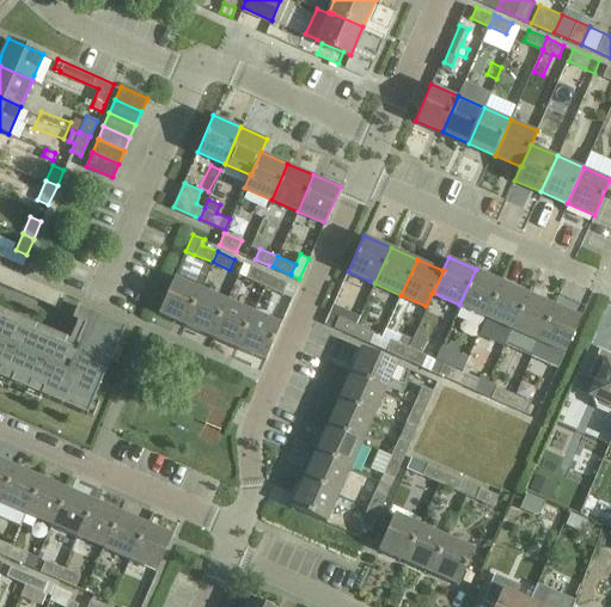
[(239,274),(248,277),(266,286),(270,274),(244,263),(239,274)]
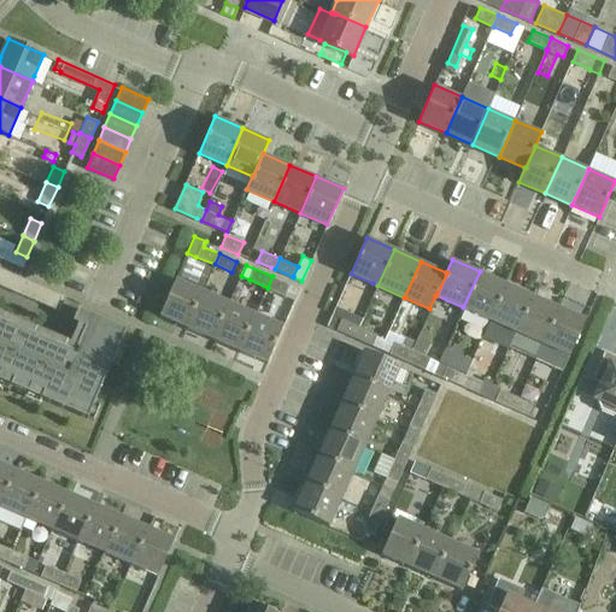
[(490,319),(505,283),(480,271),(463,307),(490,319)]
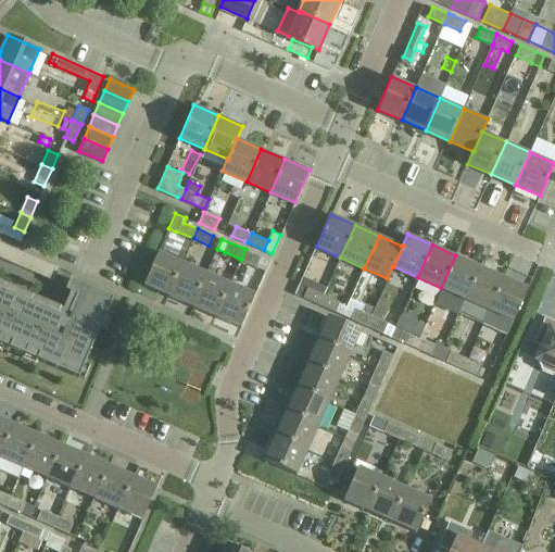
[(241,260),(265,271),(270,260),(246,249),(241,260)]
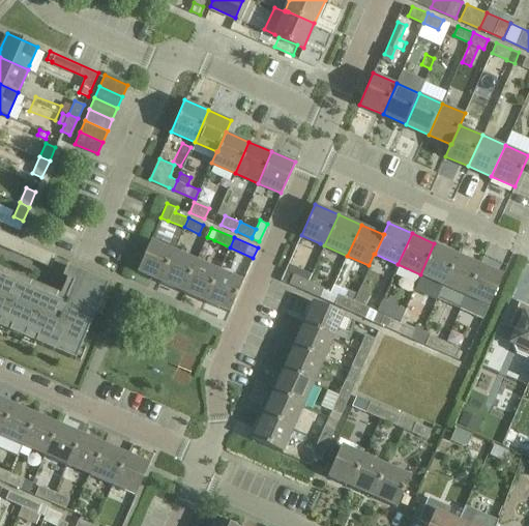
[(138,270),(160,281),(175,250),(151,239),(138,270)]
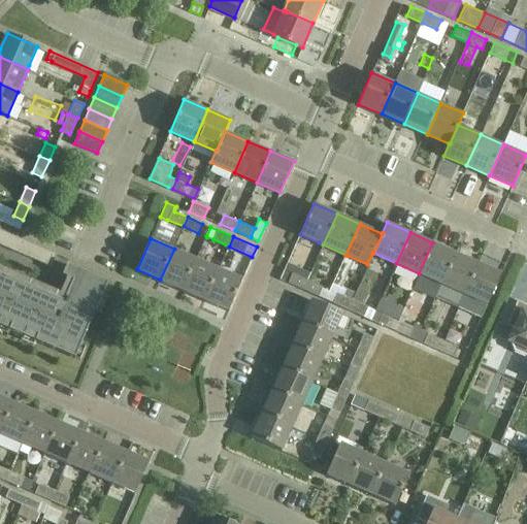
[(455,253),(432,242),(419,273),(441,284),(455,253)]
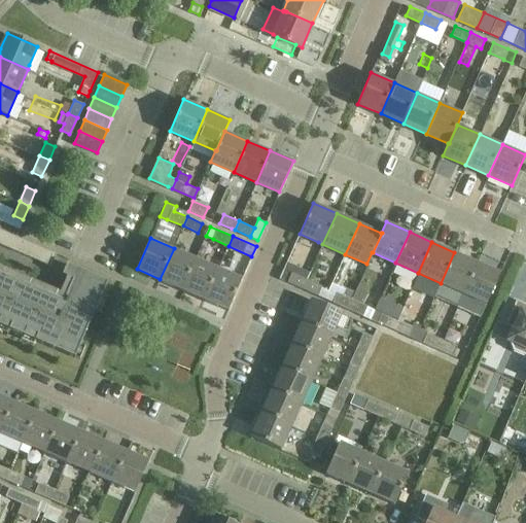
[(160,279),(182,289),(197,258),(174,248),(160,279)]
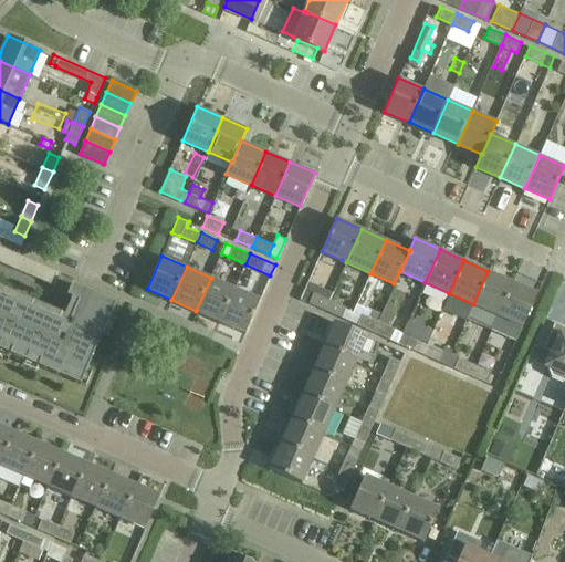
[(473,304),(498,315),(512,281),(488,271),(473,304)]
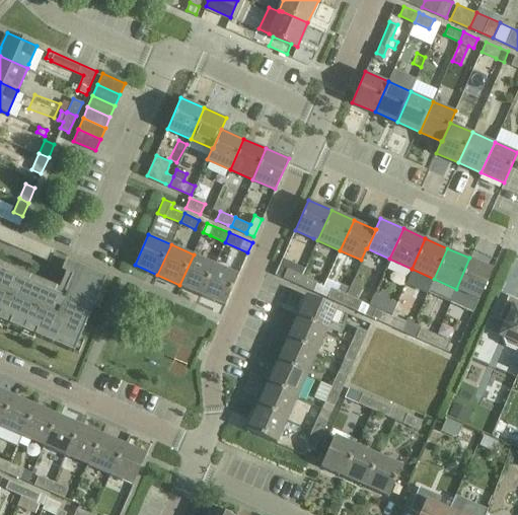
[(179,285),(202,294),(215,264),(194,254),(179,285)]
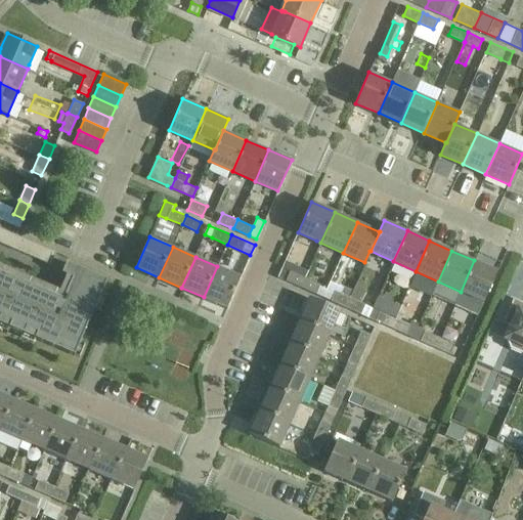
[(461,292),(465,293),(483,302),(497,270),(474,260),(461,292)]
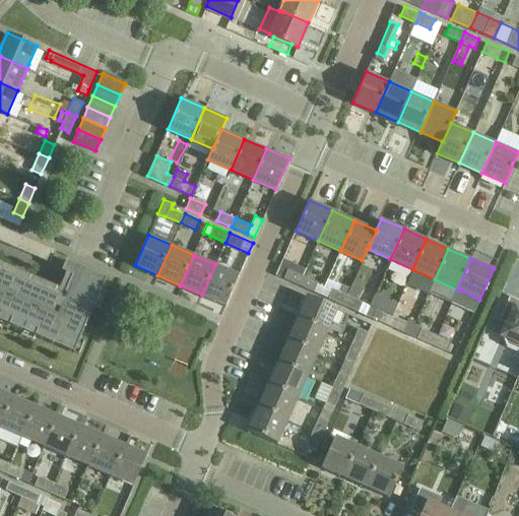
[(0,312),(11,318),(9,323),(24,330),(26,324),(38,328),(35,334),(74,351),(107,276),(66,259),(61,271),(71,275),(62,297),(0,269),(0,312)]
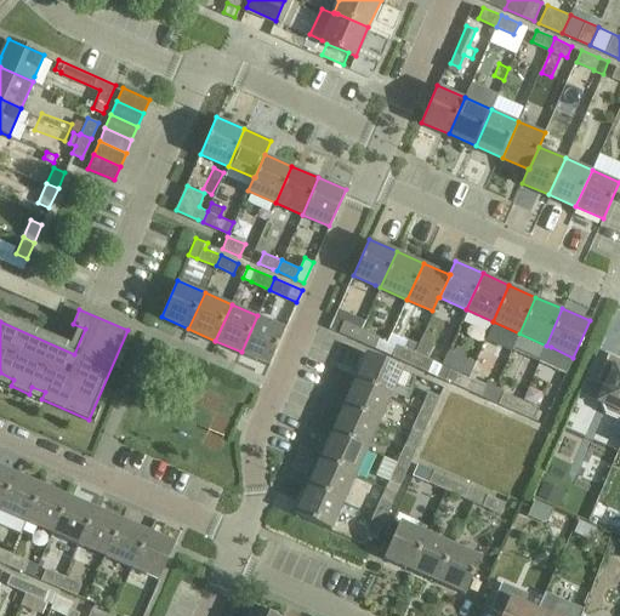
[(285,328),(263,318),(257,315),(242,352),(269,364),(285,328)]
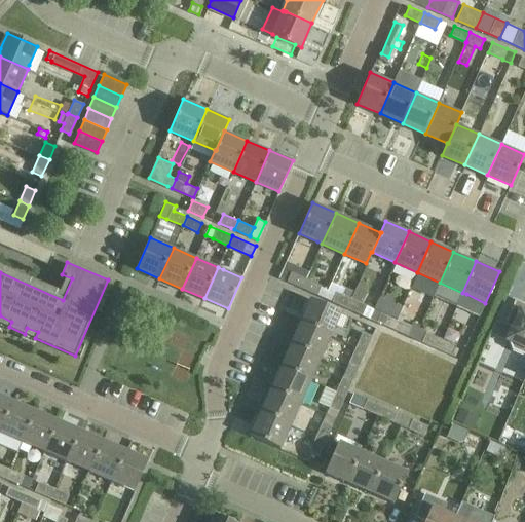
[(284,268),(279,276),(302,287),(306,277),(292,271),(284,268)]
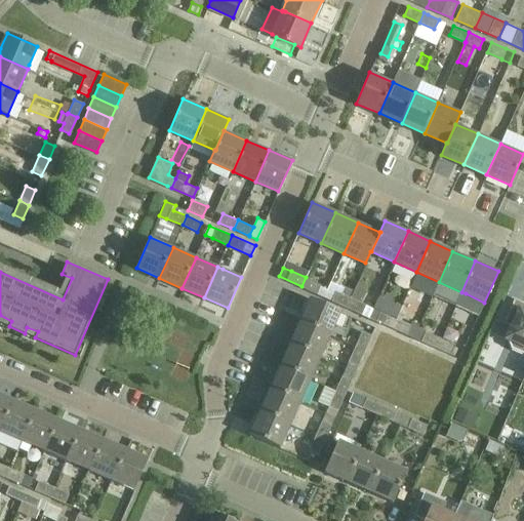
[(301,286),(316,292),(324,296),(328,288),(319,285),(320,283),(306,277),(301,286)]
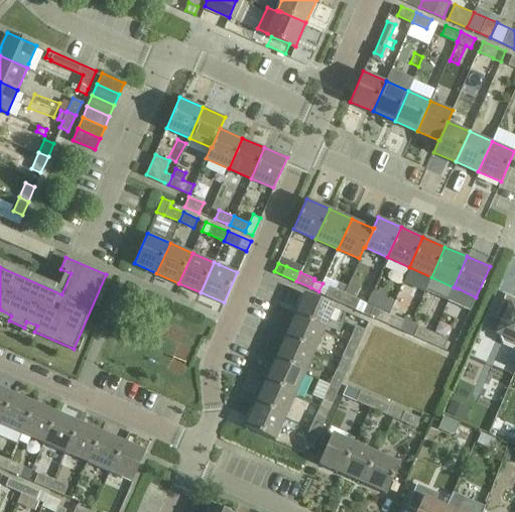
[(367,302),(355,296),(360,286),(356,284),(358,280),(352,278),(348,286),(347,285),(340,301),(363,311),(367,302)]
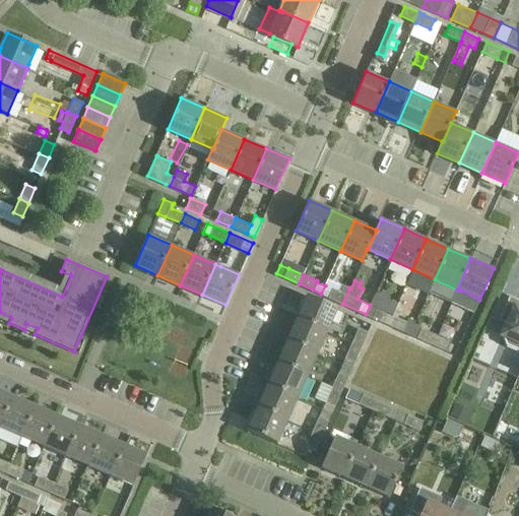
[(331,286),(330,287),(325,285),(321,294),(342,304),(349,287),(341,283),(338,291),(331,286)]
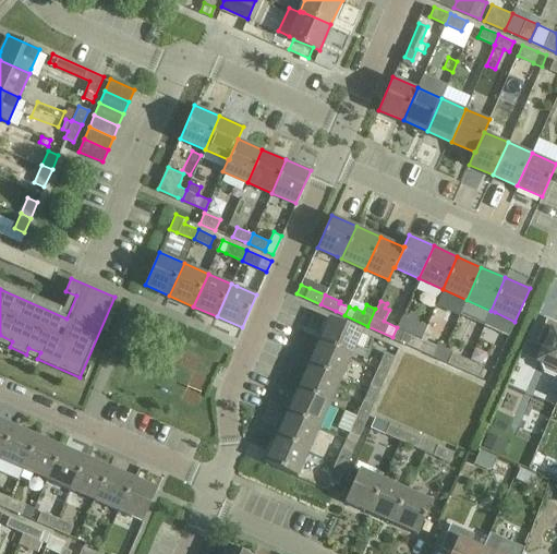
[(364,348),(356,345),(362,330),(329,316),(318,340),(351,356),(352,354),(360,358),(364,348)]
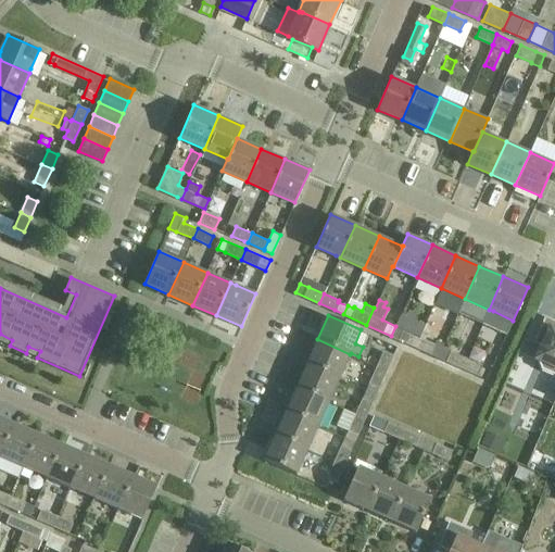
[(533,341),(541,345),(535,359),(539,360),(542,368),(554,374),(554,320),(545,315),(535,336),(533,341)]
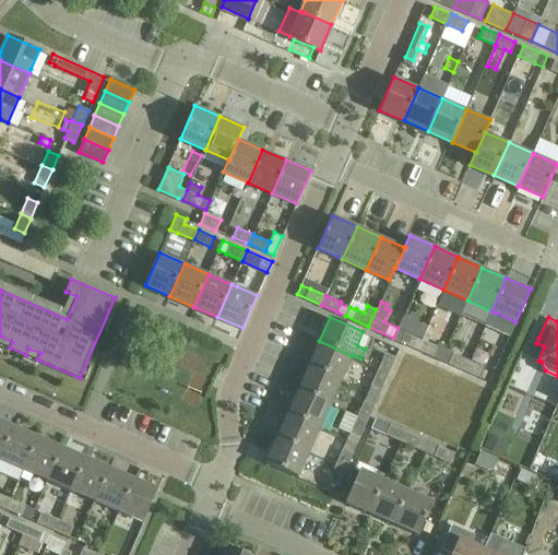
[(398,328),(393,338),(417,349),(422,339),(398,328)]
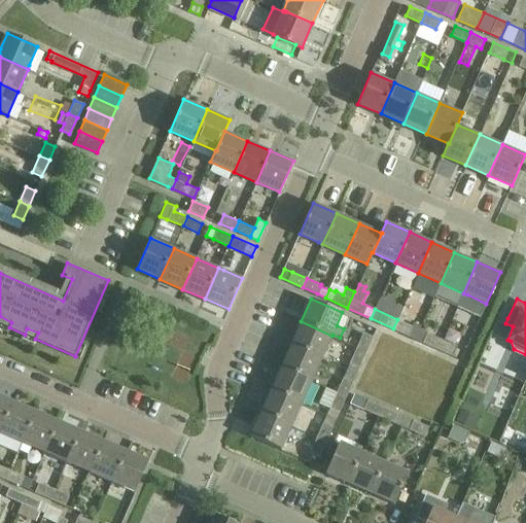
[(462,358),(474,332),(465,326),(453,317),(445,336),(444,336),(439,348),(453,355),(454,354),(462,358)]
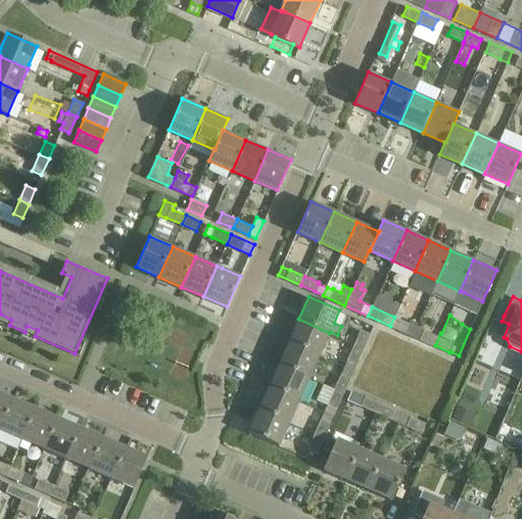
[(394,317),(390,326),(404,332),(409,323),(394,317)]
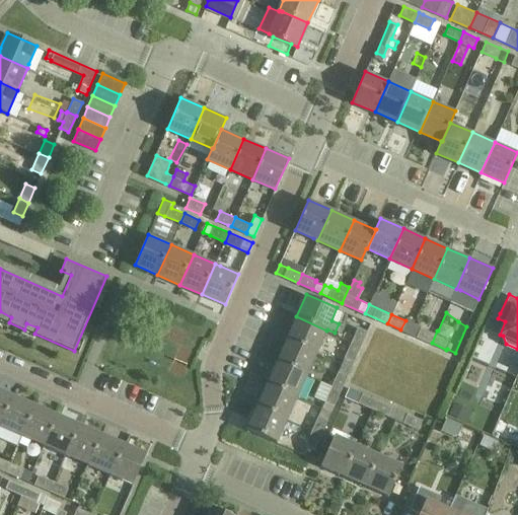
[(296,316),(286,339),(317,353),(326,330),(296,316)]
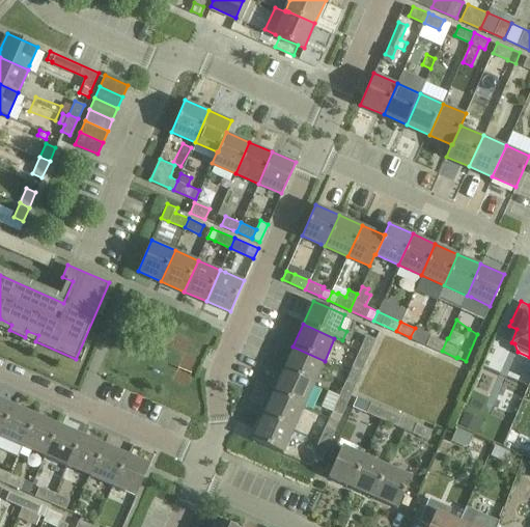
[(379,329),(369,326),(359,349),(368,353),(374,338),(379,329)]
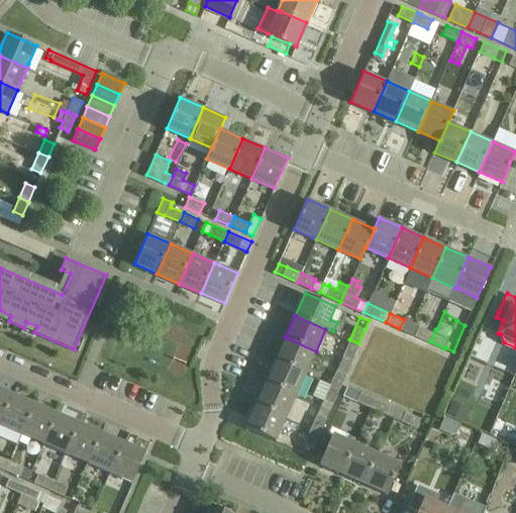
[(413,334),(426,340),(430,341),(435,329),(427,325),(425,328),(417,325),(413,334)]
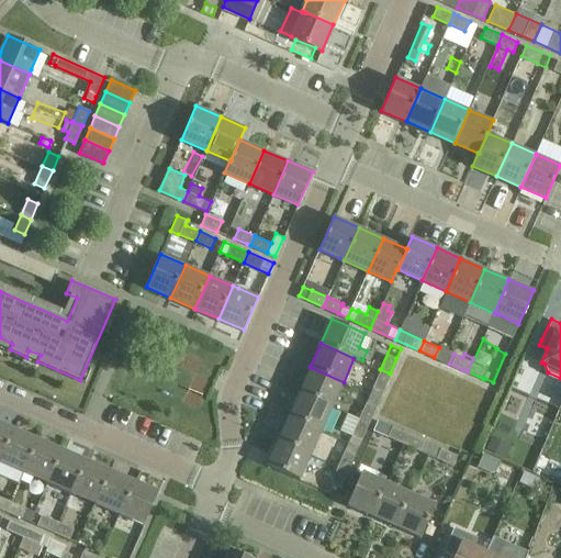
[(300,391),(333,405),(344,382),(310,367),(300,391)]
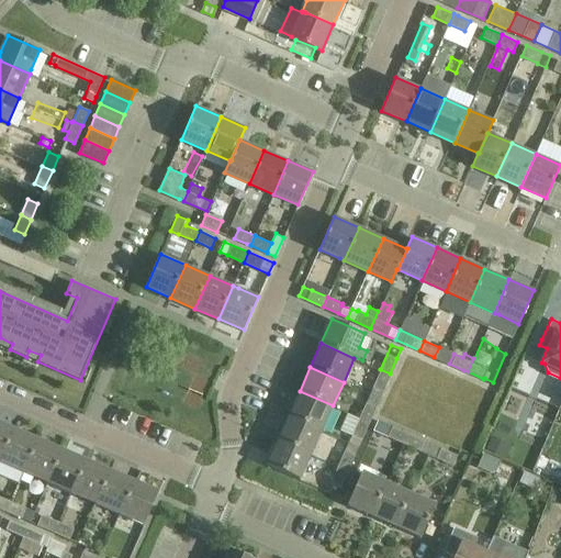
[(369,393),(379,398),(390,374),(380,369),(369,393)]
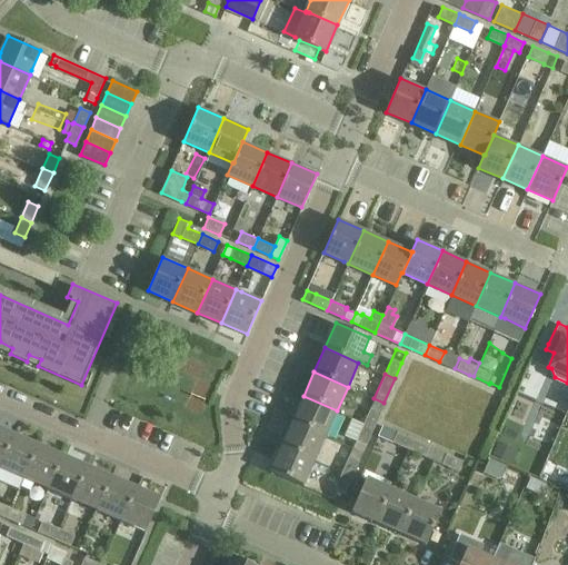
[(337,410),(304,396),(292,420),(326,435),(337,410)]
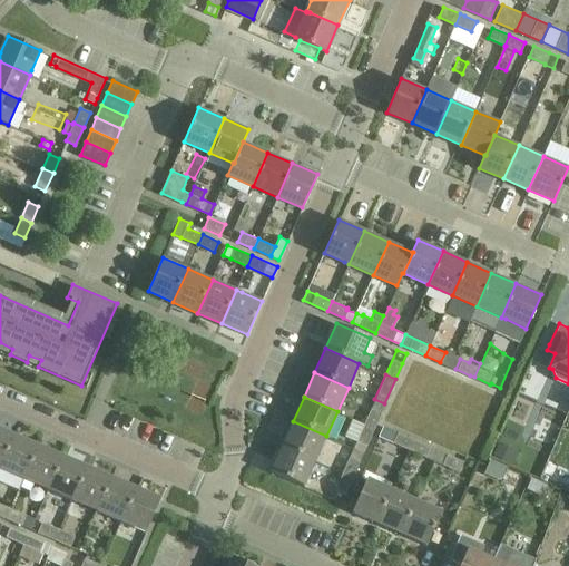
[(364,423),(373,428),(380,412),(384,403),(374,399),(364,423)]
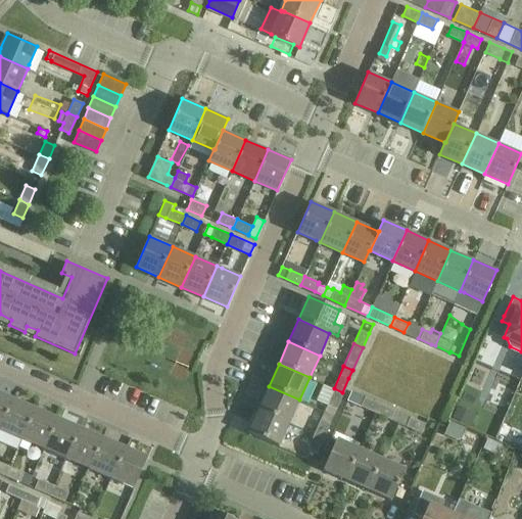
[(258,409),(289,422),(299,399),(269,386),(258,409)]
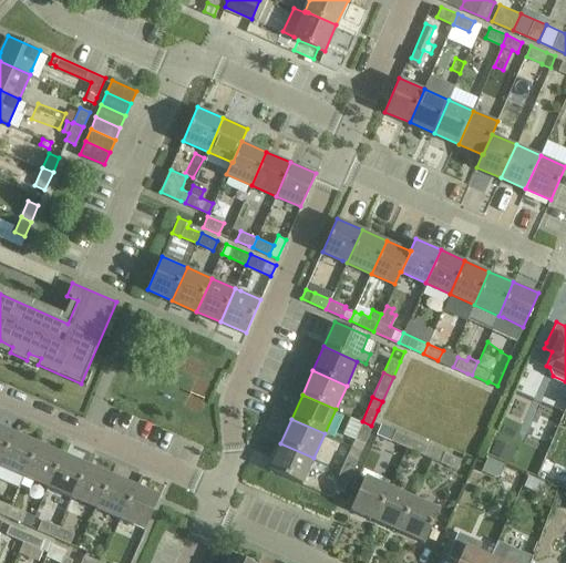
[(351,446),(361,450),(364,442),(371,426),(362,421),(351,446)]
